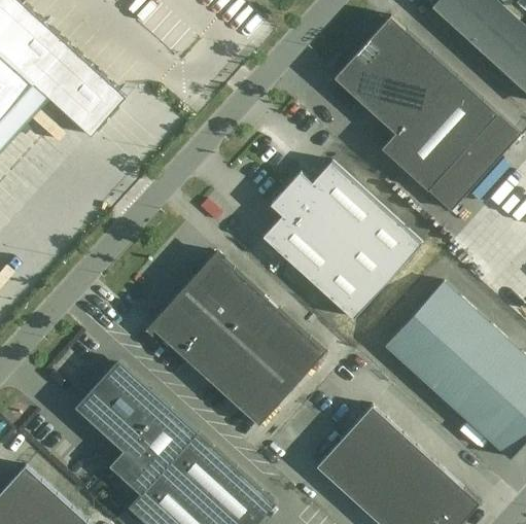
[(0,120),(32,85),(91,138),(126,99),(15,0),(0,0),(0,120)]
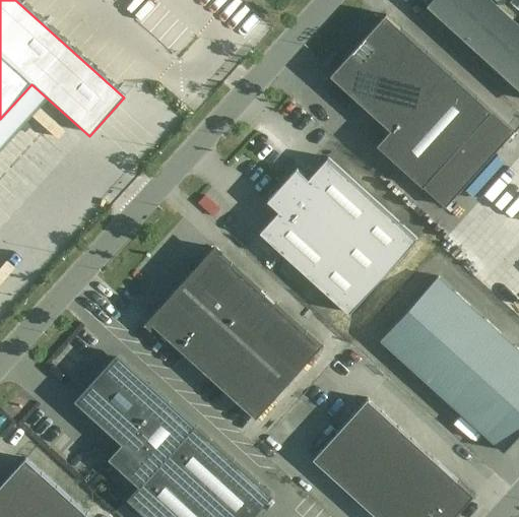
[(518,30),(484,0),(436,0),(430,7),(518,88),(518,30)]
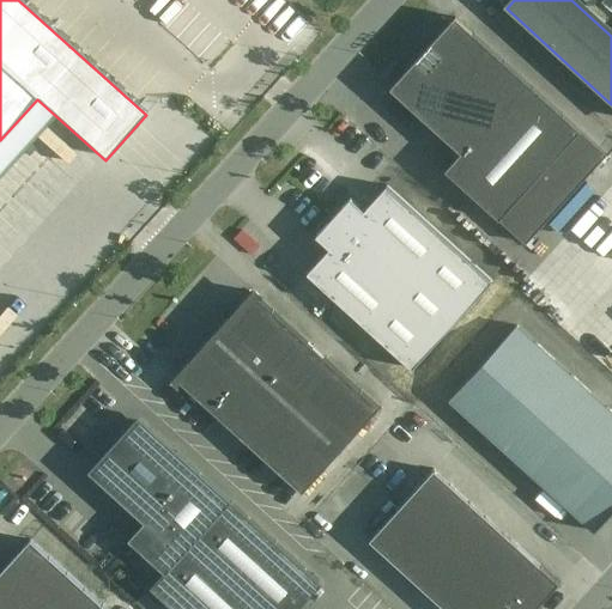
[(450,181),(497,224),(579,134),(454,20),(388,92),(459,157),(443,175),(450,181)]
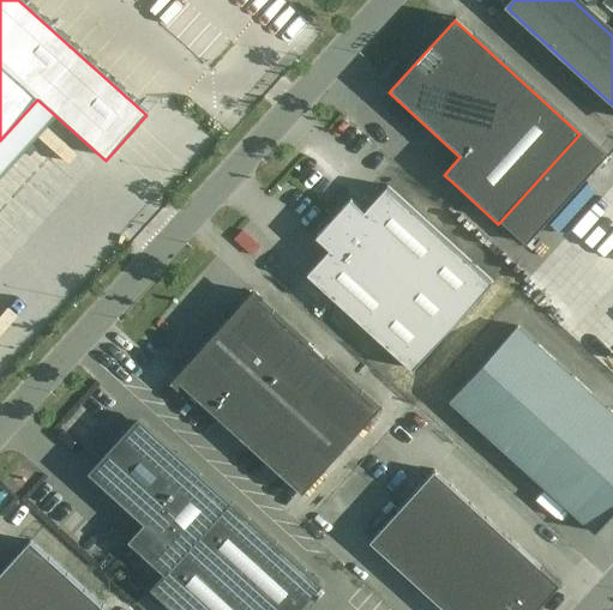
[(349,203),(314,240),(328,253),(305,278),(412,374),(492,285),(385,189),(362,215),(349,203)]
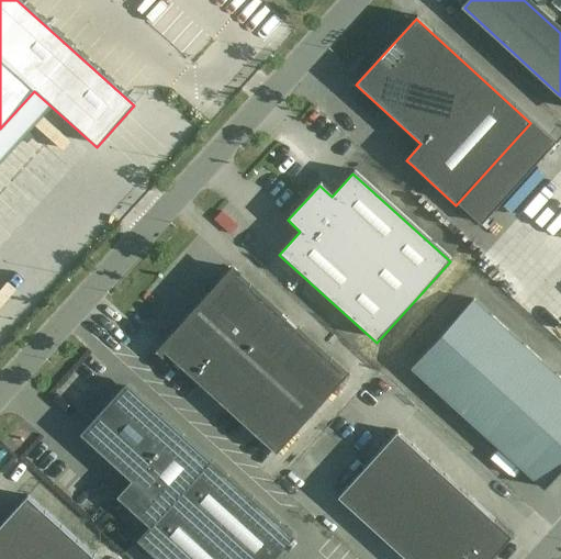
[(233,271),(195,312),(311,416),(346,378),(235,276),(236,275),(233,271)]
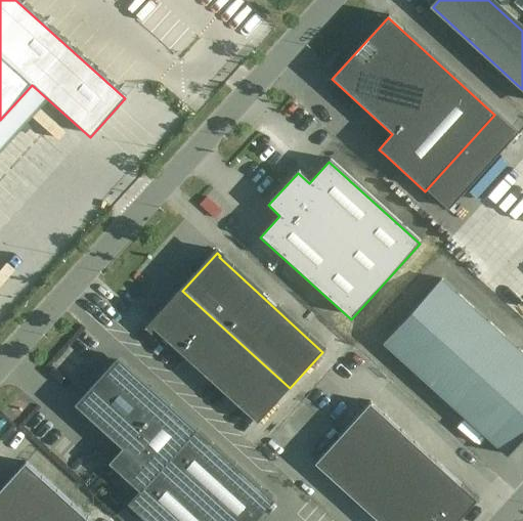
[(383,345),(507,459),(522,440),(522,356),(440,281),(383,345)]
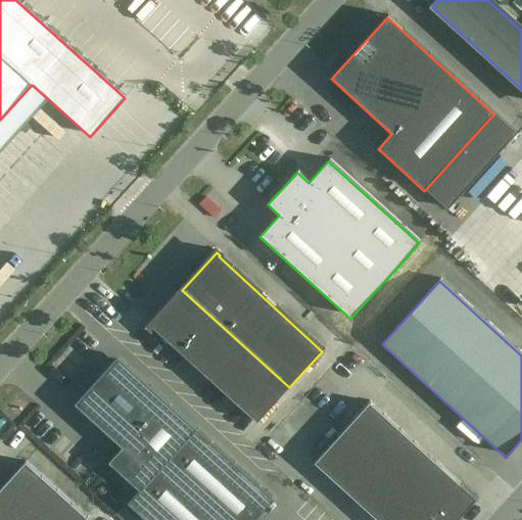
[(256,424),(289,387),(182,290),(148,328),(151,331),(152,329),(256,424)]
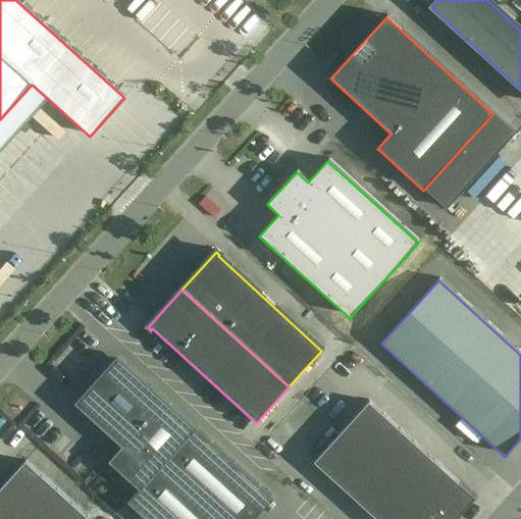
[(255,518),(272,500),(264,492),(116,358),(73,405),(121,449),(108,463),(138,490),(126,504),(143,518),(255,518)]
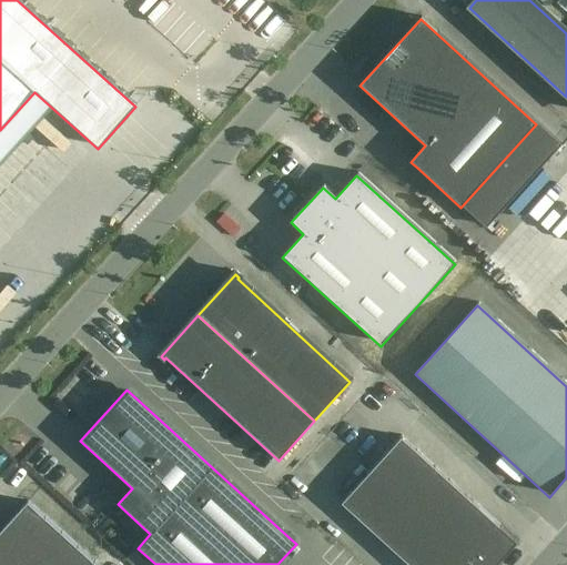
[(401,440),(371,473),(395,495),(425,462),(401,440)]
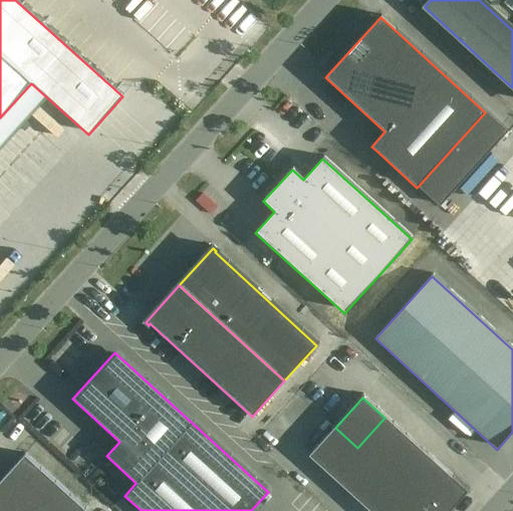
[(357,448),(379,468),(407,438),(385,418),(357,448)]
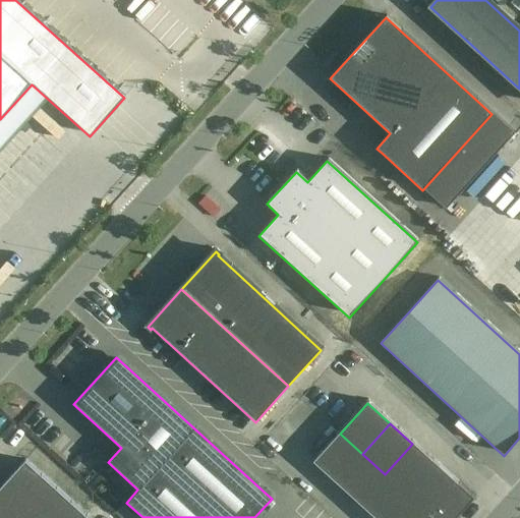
[(335,483),(362,454),(340,434),(312,463),(335,483)]
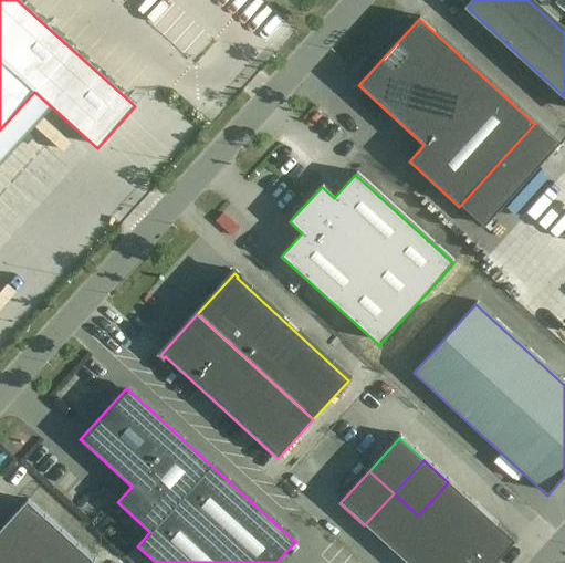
[(495,562),(514,543),(448,482),(418,515),(471,562),(495,562)]
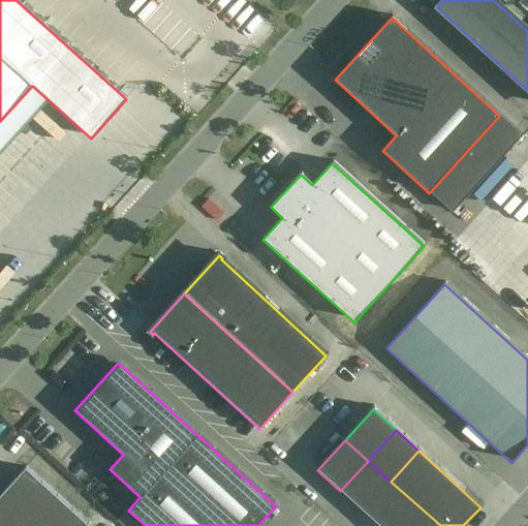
[(391,482),(368,461),(340,491),(364,513),(391,482)]
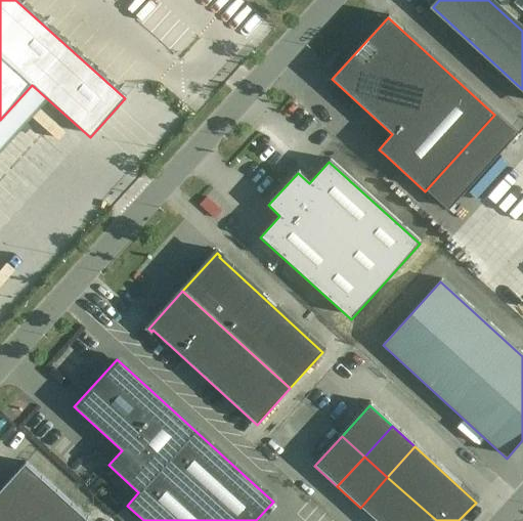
[(85,520),(25,465),(0,491),(0,520),(85,520)]
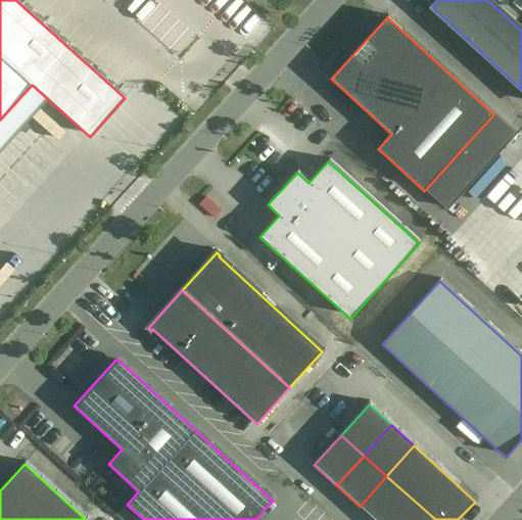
[(435,519),(386,476),(360,507),(374,519),(435,519)]
